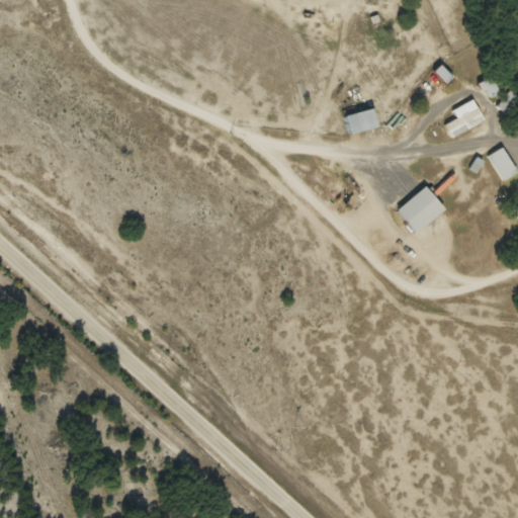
[(478,83),(483,99),(498,94),(492,78),(478,83)]
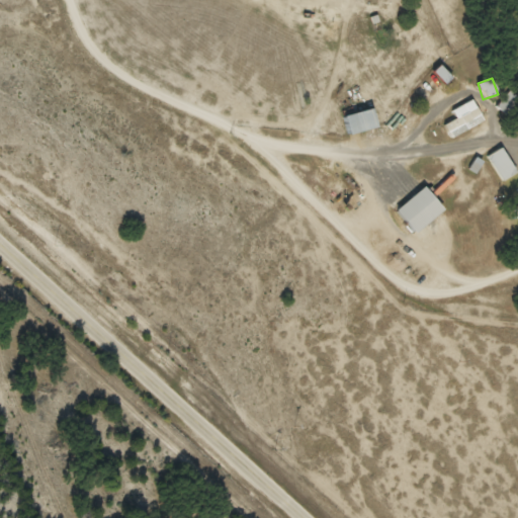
[(517,105),(517,104),(507,95),(497,106),(508,116),(517,105)]
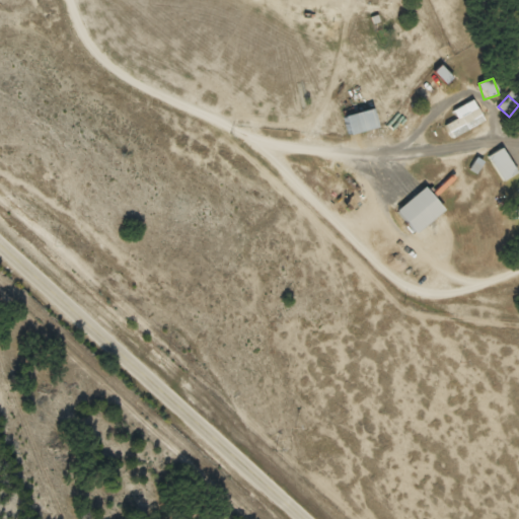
[(445,126),(452,139),(485,121),(477,107),(445,126)]
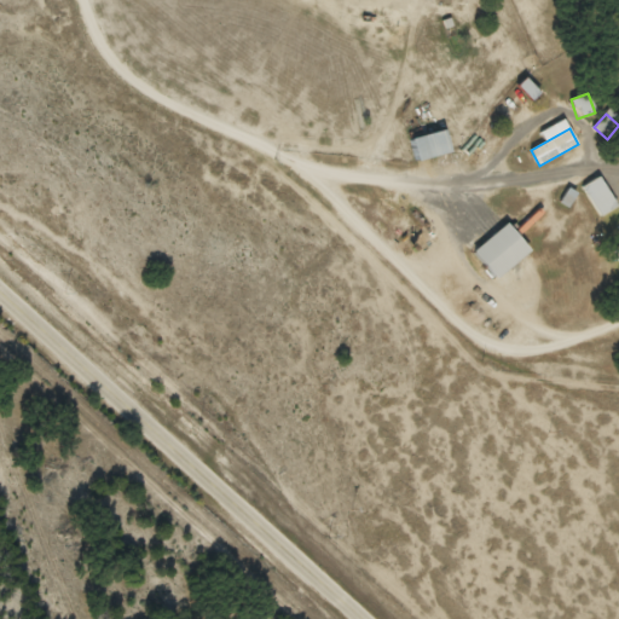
[(443,131),(410,139),(416,161),(449,151),(443,131)]
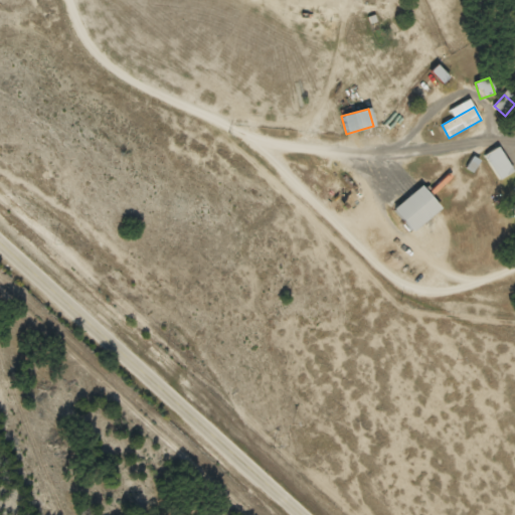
[(500,179),(514,170),(497,147),(484,156),(500,179)]
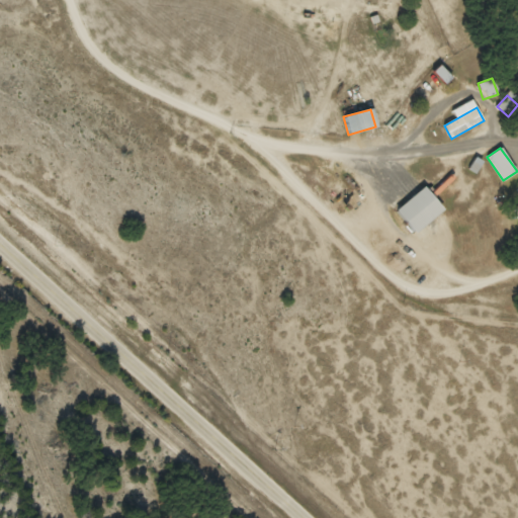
[(415,234),(443,210),(424,187),(396,209),(415,234)]
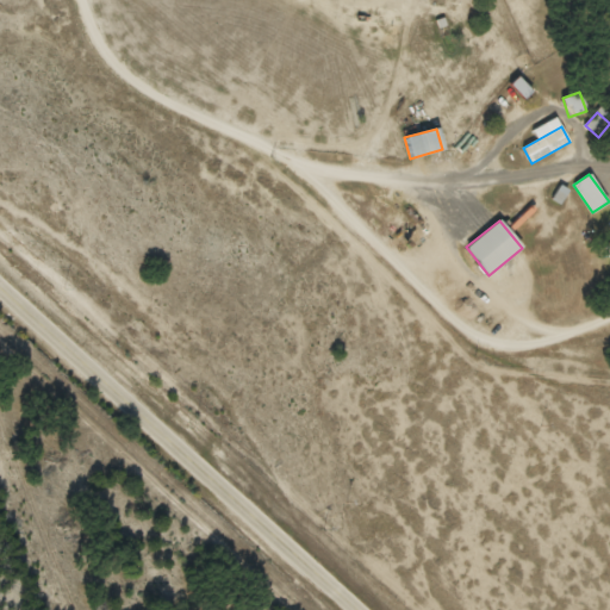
All buildings are outlined.
